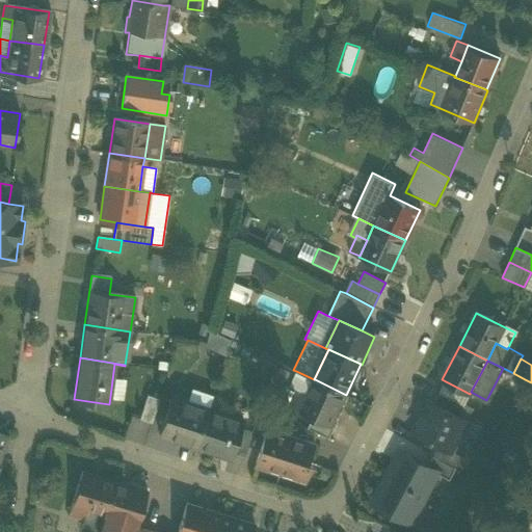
[(513,373),(503,368),(495,384),(505,390),(507,386),(513,373)]
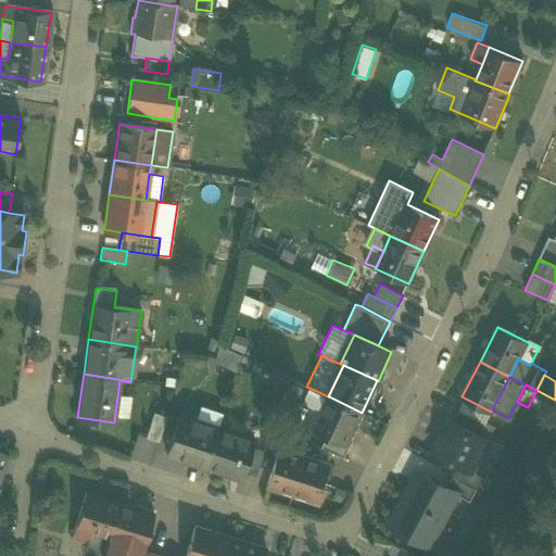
[(302,405),(311,409),(311,408),(321,413),(329,396),(328,396),(310,388),(302,405)]
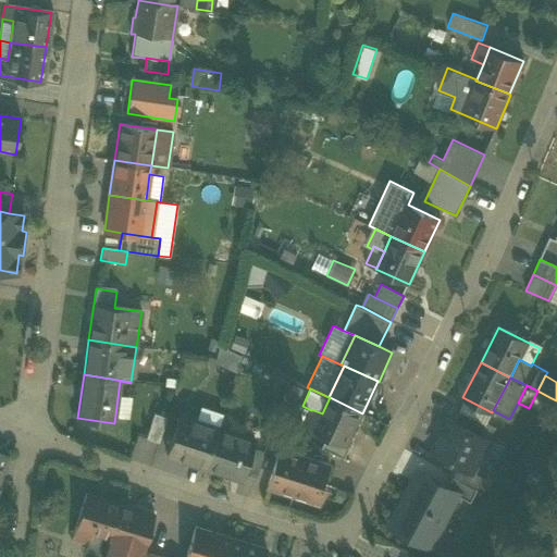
[(531,404),(543,410),(549,397),(537,391),(531,404)]
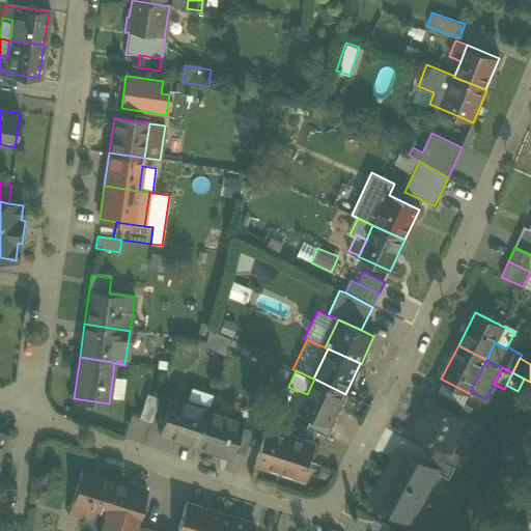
[(345,394),(314,379),(307,394),(297,390),(297,391),(289,406),(312,417),(331,425),(332,424),(345,394)]
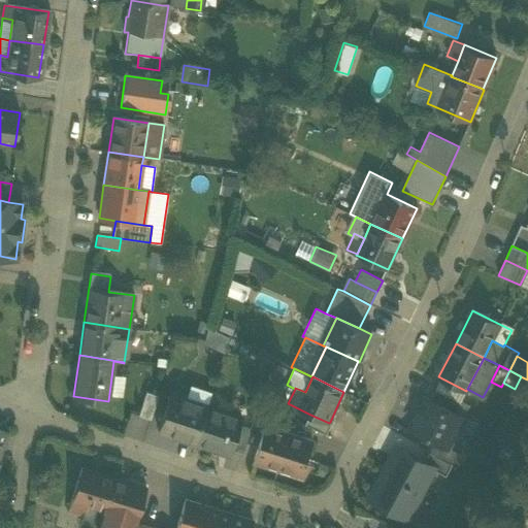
[(190,386),(186,398),(206,405),(206,406),(207,406),(211,393),(190,386)]
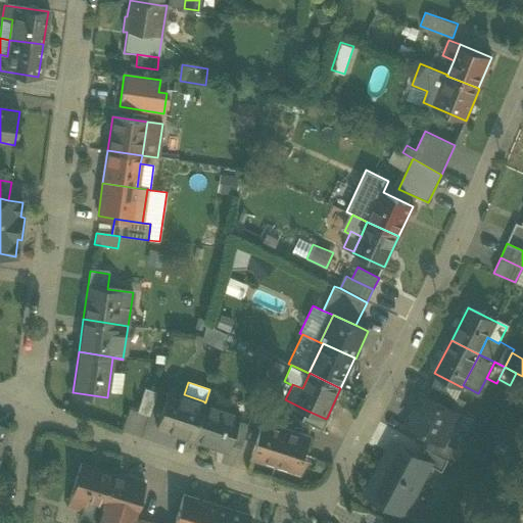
[(426,395),(450,408),(457,396),(432,383),(426,395)]
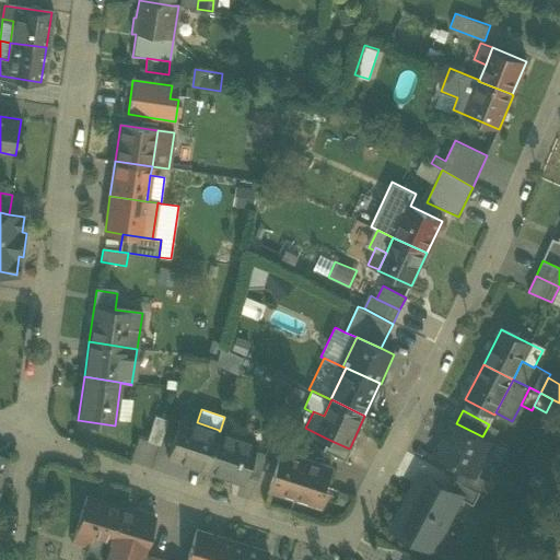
[(167,419),(156,415),(148,440),(160,444),(167,419)]
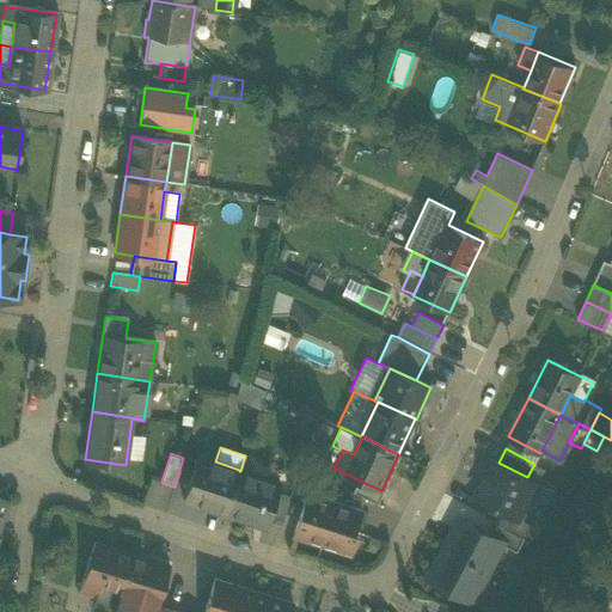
[(182,499),(225,513),(239,471),(239,470),(215,461),(196,456),(182,499)]
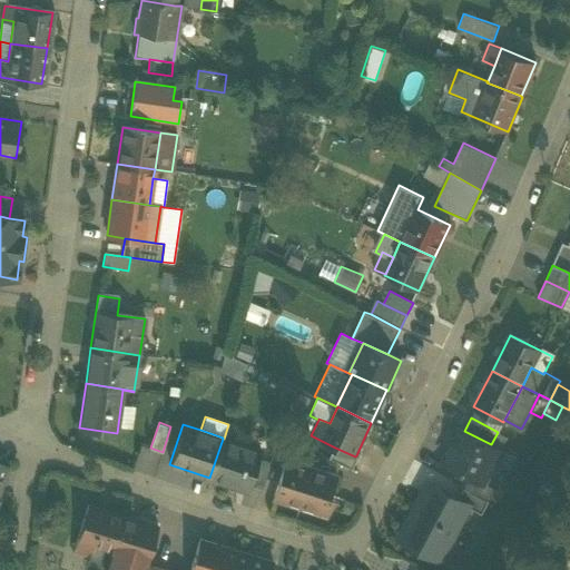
[(274,450),(285,454),(293,430),(282,425),(274,450)]
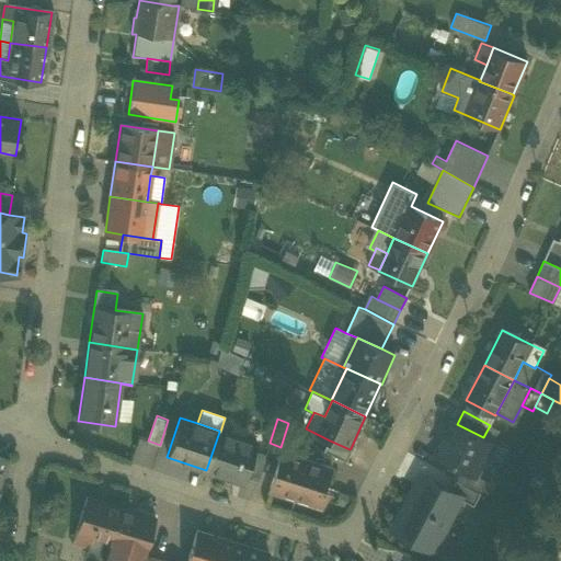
[(460,467),(471,472),(479,458),(483,460),(492,443),(483,437),(457,424),(454,422),(436,454),(460,467)]
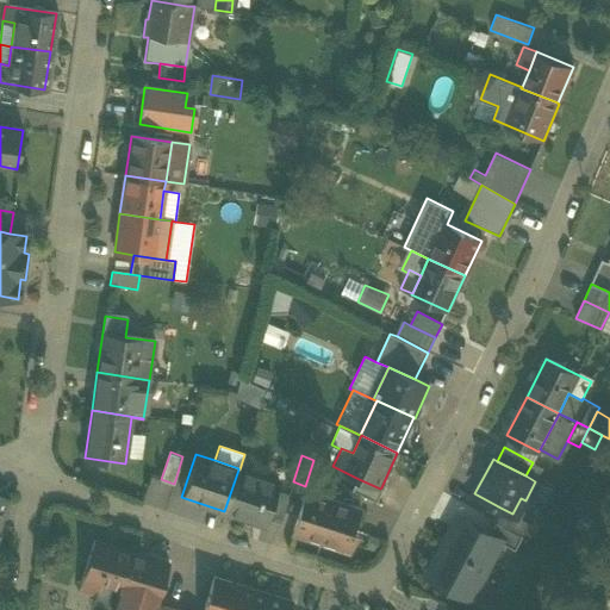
[(240,470),(238,470),(224,511),(265,524),(266,520),(275,491),(279,483),(240,470)]
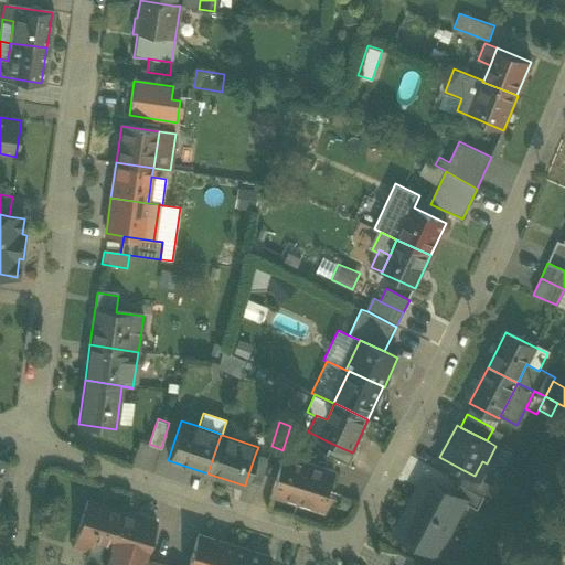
[(327,455),(350,465),(355,452),(353,451),(352,452),(332,444),(327,455)]
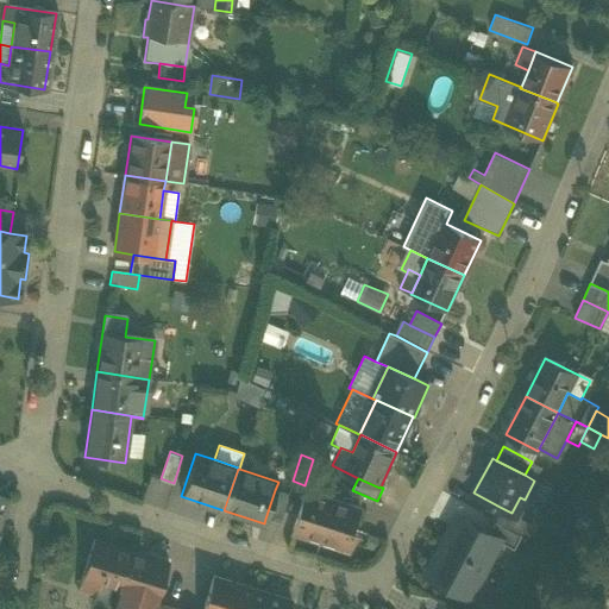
[(265,519),(278,523),(288,495),(275,490),(265,519)]
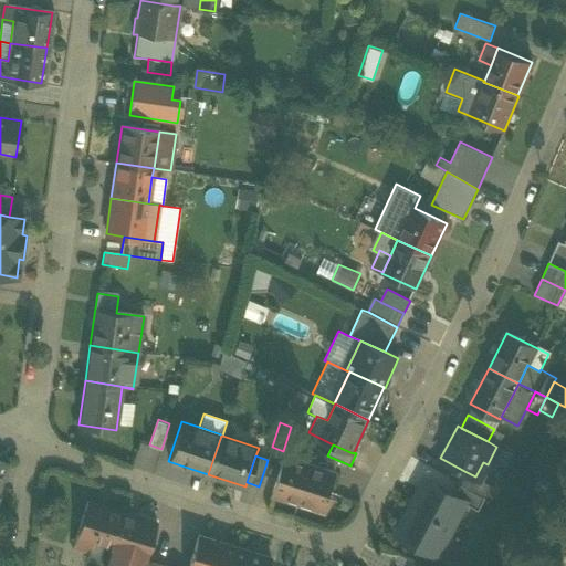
[(271,494),(297,502),(310,464),(284,456),(271,494)]
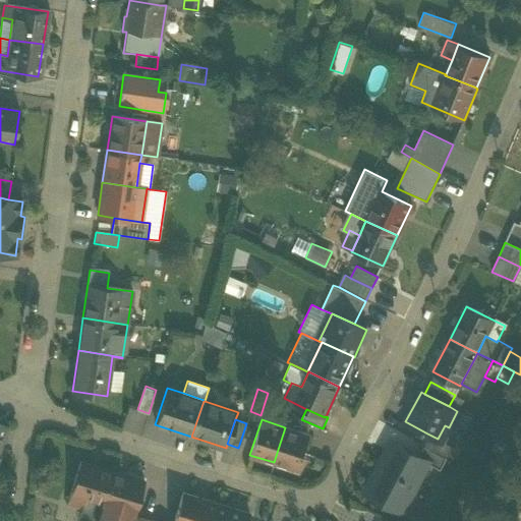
[(442,440),(449,427),(445,425),(438,439),(442,441),(442,440)]
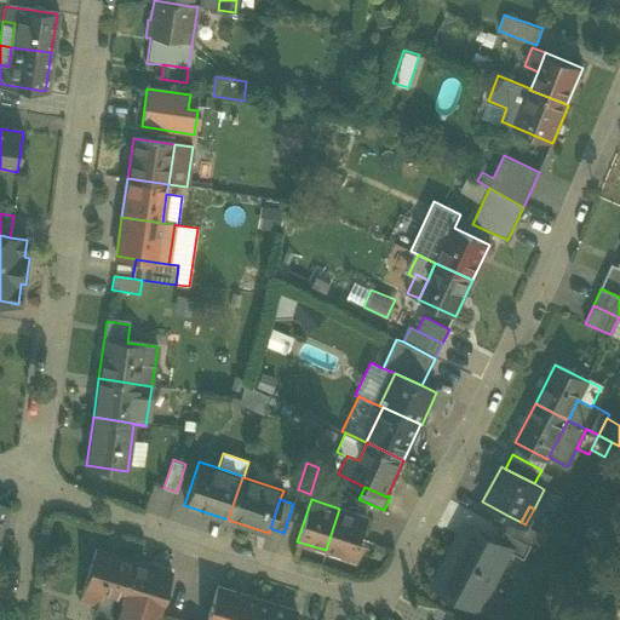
[(367,517),(339,509),(326,550),(354,558),(367,517)]
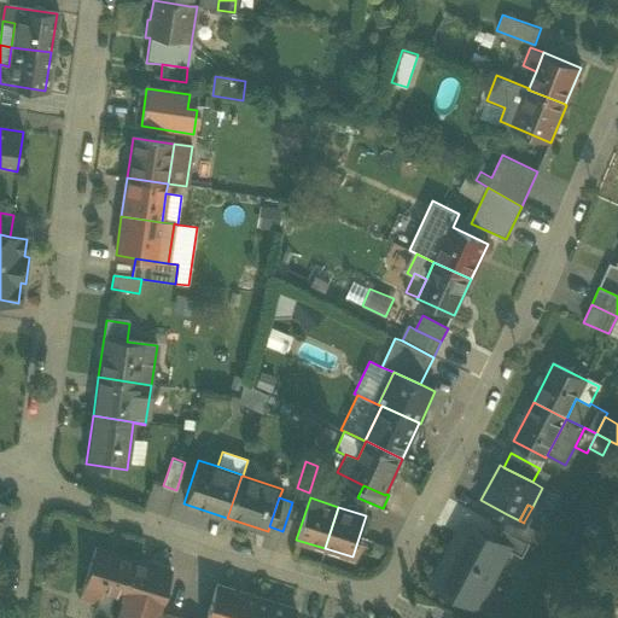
[(507,514),(501,526),(530,543),(537,529),(524,522),(524,523),(519,520),(507,514)]
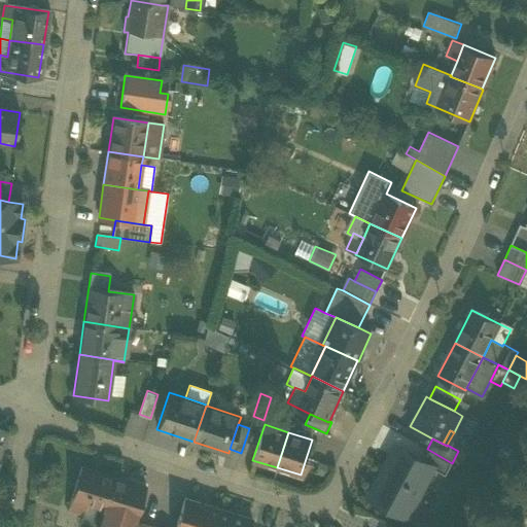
[(389,506),(409,517),(434,468),(434,467),(421,460),(417,458),(416,460),(408,456),(409,454),(395,446),(374,487),(393,498),(389,506)]
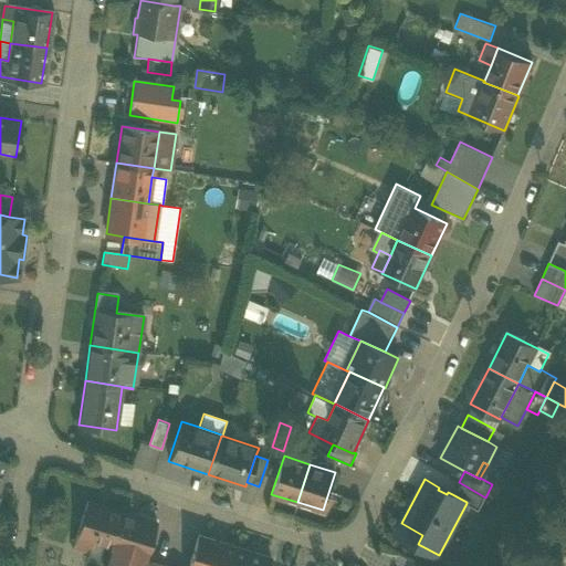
[(479,510),(485,498),(459,482),(452,494),(467,502),(467,503),(479,510)]
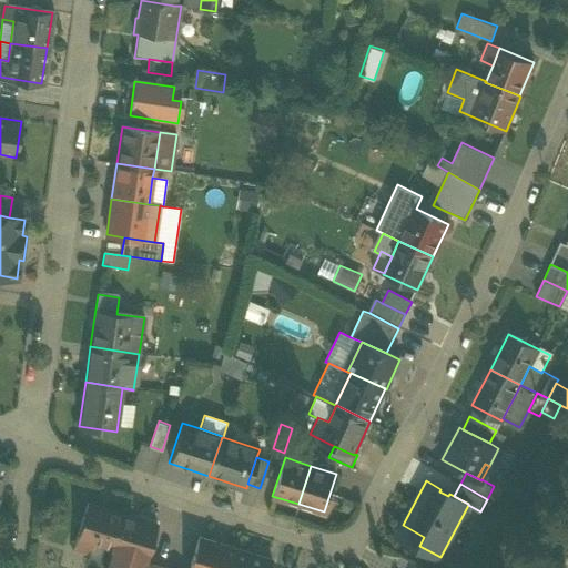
[(88,504),(77,538),(110,549),(121,514),(88,504)]
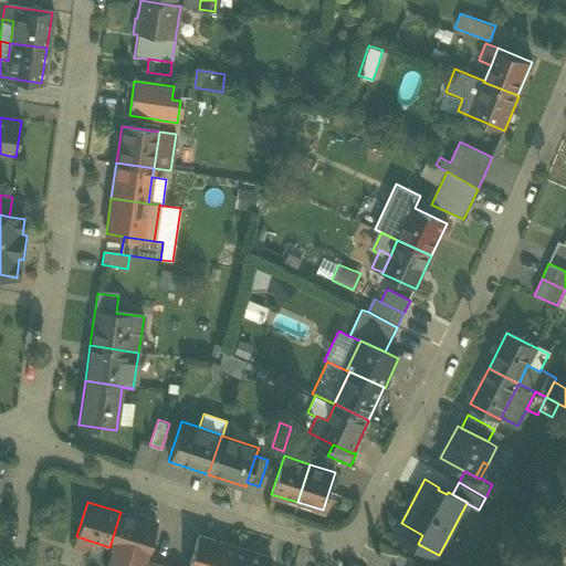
[(122,511),(121,512),(109,547),(105,565),(104,565),(143,565),(156,522),(122,511)]
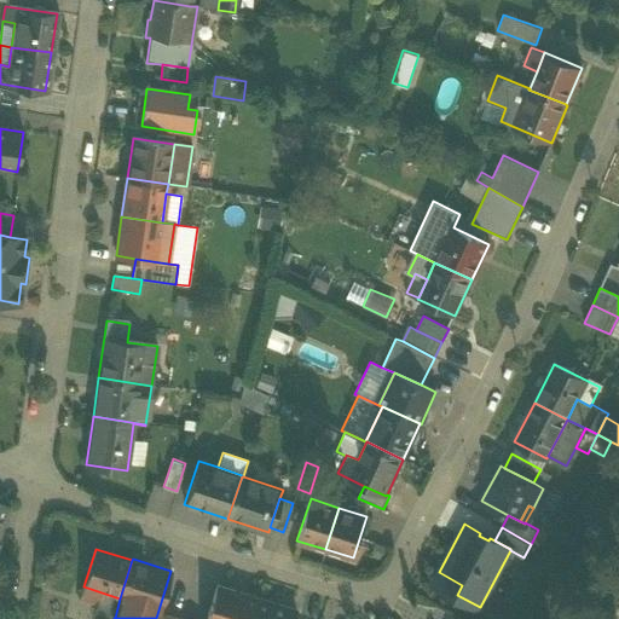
[(433,582),(457,595),(462,585),(439,572),(433,582)]
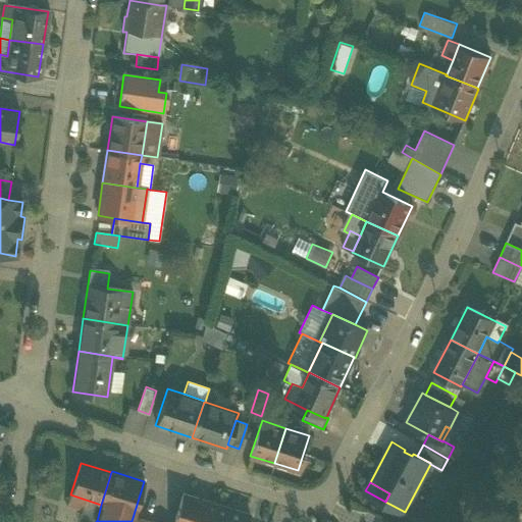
[(97,521),(101,505),(70,494),(67,506),(81,510),(80,515),(97,521)]
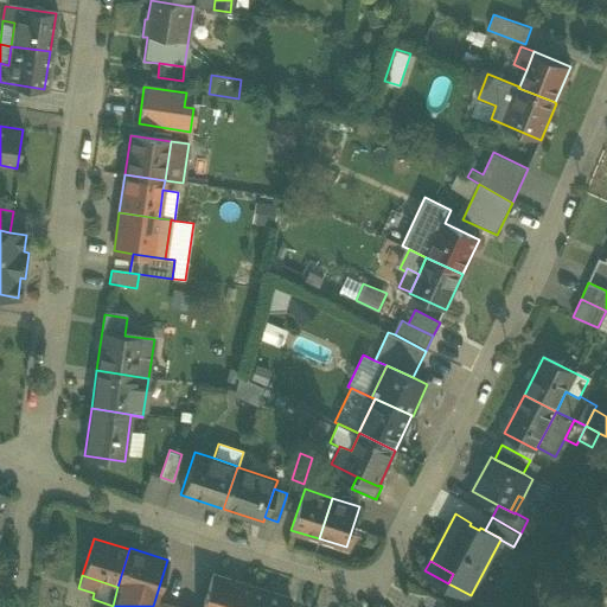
[(285,606),(288,599),(251,587),(212,575),(203,606),(285,606)]
